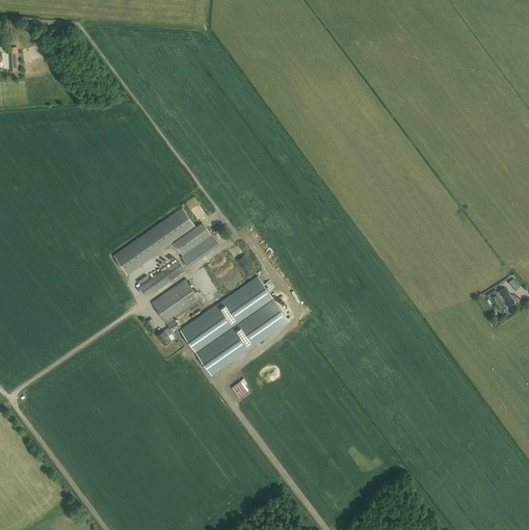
[(194,197),(187,201),(191,211),(199,208),(194,197)]
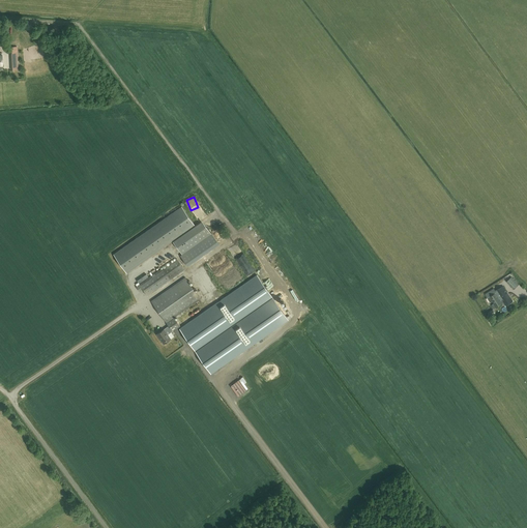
[(178,205),(111,253),(123,271),(192,224),(178,205)]
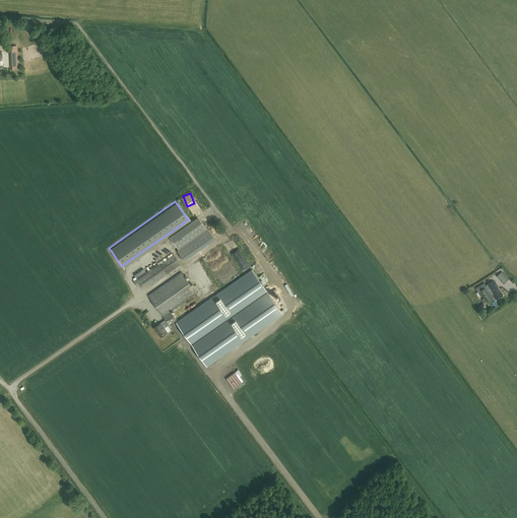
[(211,237),(204,228),(198,218),(170,239),(176,248),(174,249),(181,259),(211,237)]
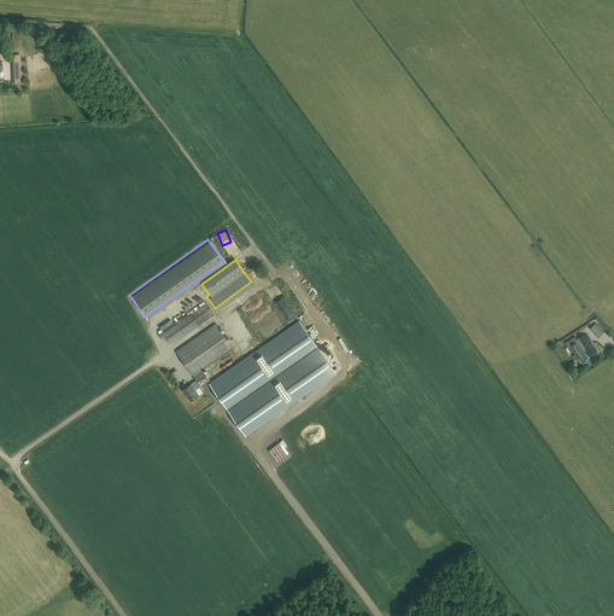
[(163,335),(168,342),(211,312),(202,298),(159,329),(155,332),(159,337),(163,335)]
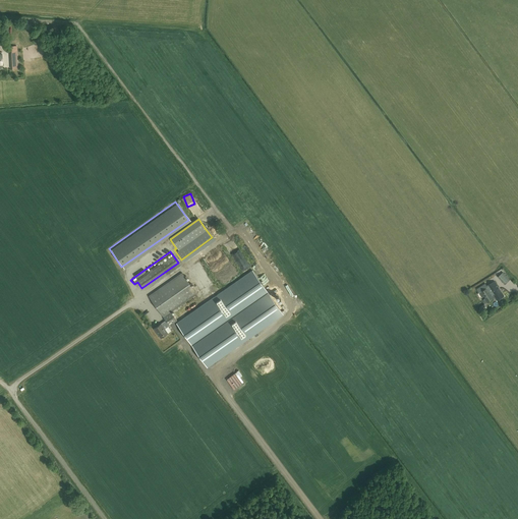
[(280,312),(249,268),(173,322),(182,334),(181,334),(183,337),(184,336),(205,365),(280,312)]
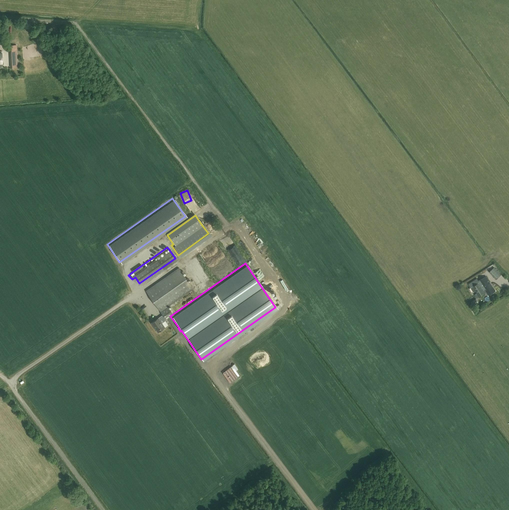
[(498,273),(491,265),(486,270),(493,277),(498,273)]
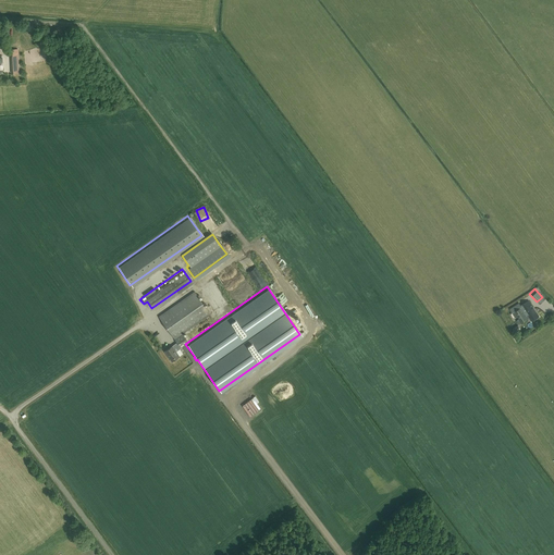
[(156,315),(171,336),(174,341),(161,349),(169,359),(176,354),(173,349),(186,341),(180,331),(207,312),(192,290),(156,315)]
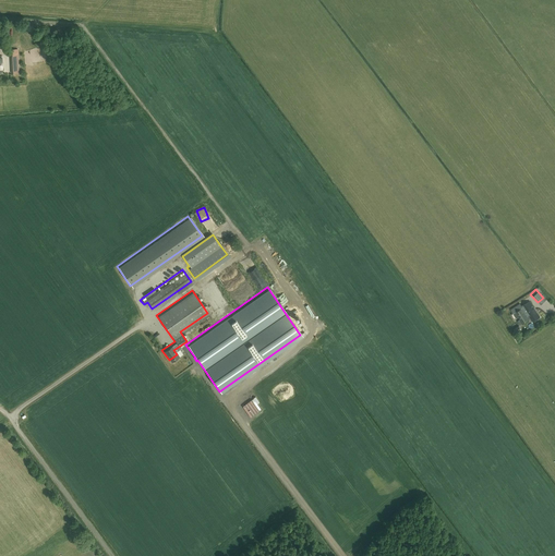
[(230,292),(236,303),(241,301),(236,290),(230,292)]
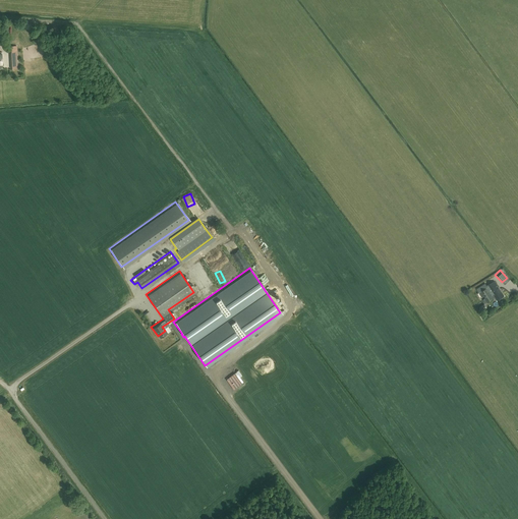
[(492,279),(484,284),(483,284),(484,285),(476,290),(478,295),(481,293),(482,296),(479,298),(481,301),(493,295),(495,298),(501,294),(498,290),(492,279)]
